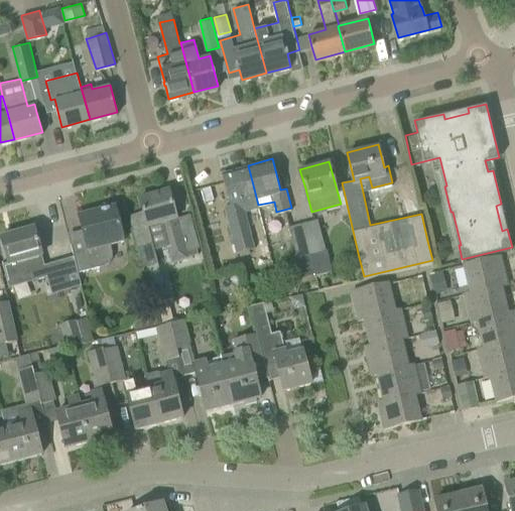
[(258,205),(248,165),(222,172),(231,203),(225,205),(231,224),(237,250),(255,247),(245,209),(258,205)]
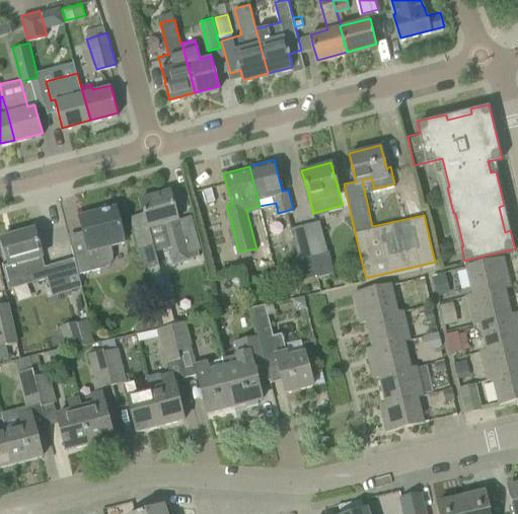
[(145,212),(131,215),(146,268),(160,264),(149,225),(164,221),(174,260),(201,252),(196,237),(185,240),(177,217),(178,217),(170,188),(140,197),(145,212)]
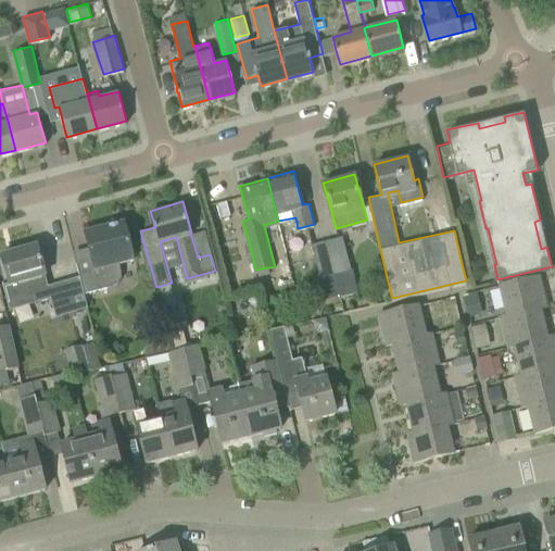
[(76,261),(85,291),(113,284),(118,282),(122,276),(122,270),(120,261),(134,258),(124,220),(121,221),(120,217),(113,216),(111,217),(106,221),(106,224),(85,229),(92,257),(76,261)]
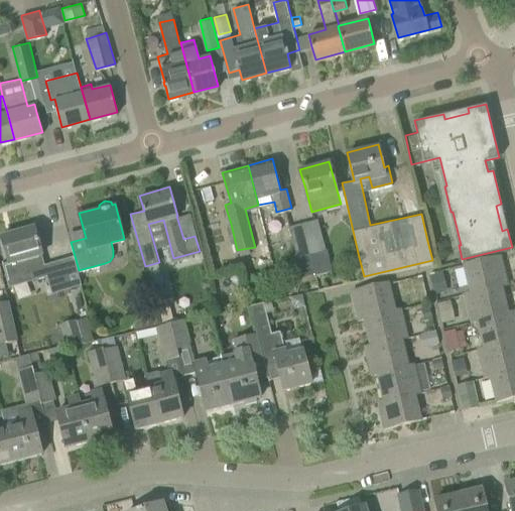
[(305,221),(312,252),(317,272),(332,269),(317,218),(305,221)]
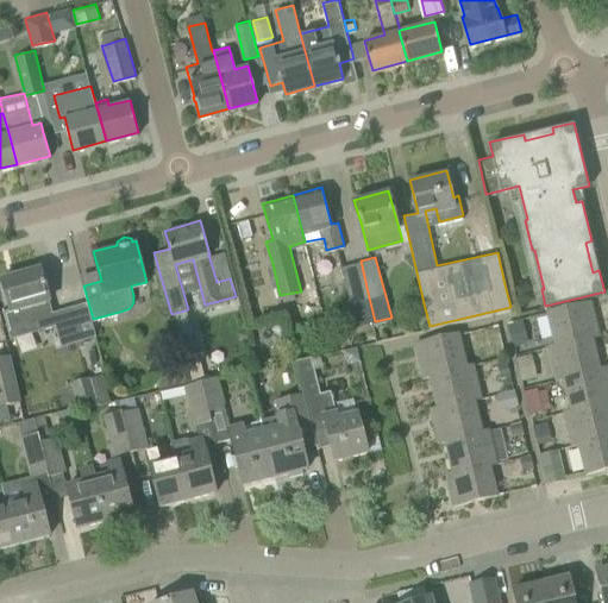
[(351,302),(369,297),(361,261),(342,265),(351,302)]
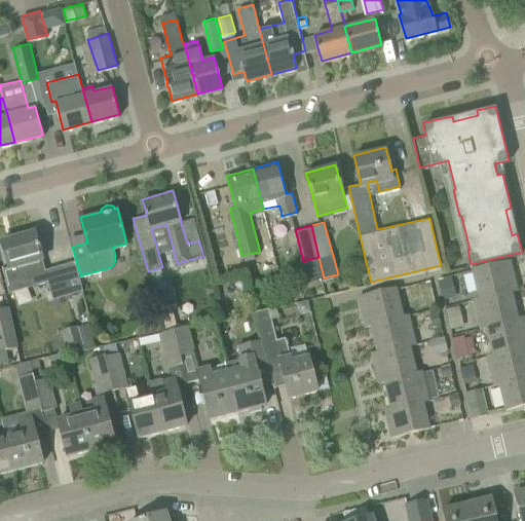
[(35,229),(1,238),(6,259),(9,266),(3,268),(10,292),(49,281),(46,271),(42,257),(40,249),(35,229)]
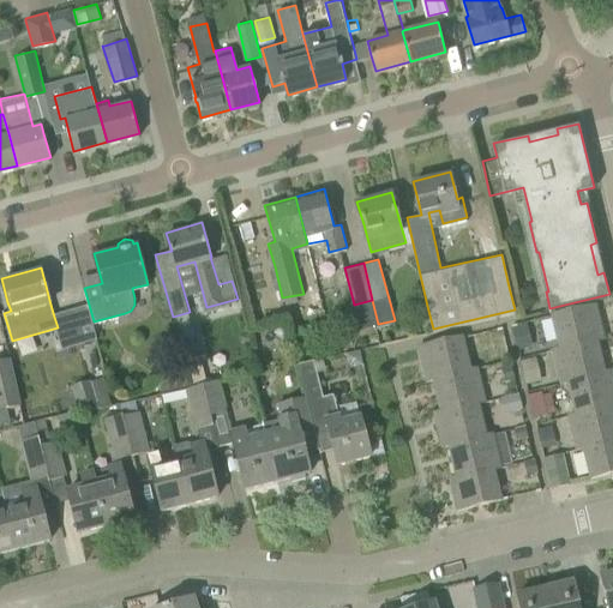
[(552,312),(559,344),(598,336),(598,337),(605,336),(596,301),(552,312)]
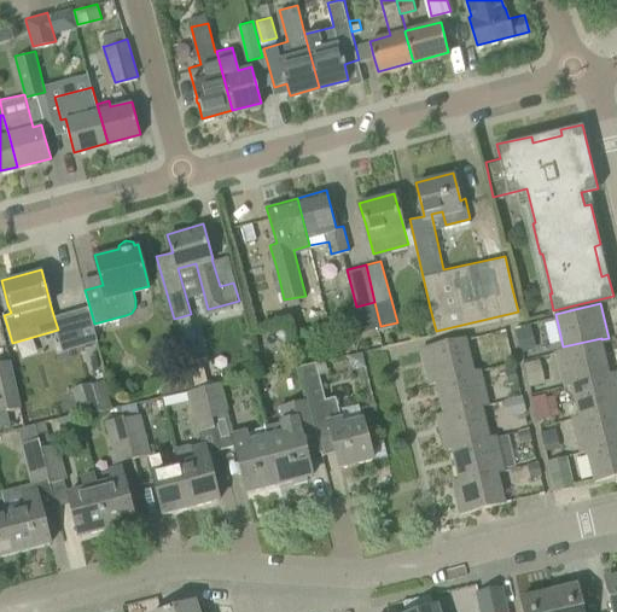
[(71,314),(54,319),(58,330),(63,349),(80,344),(71,314)]
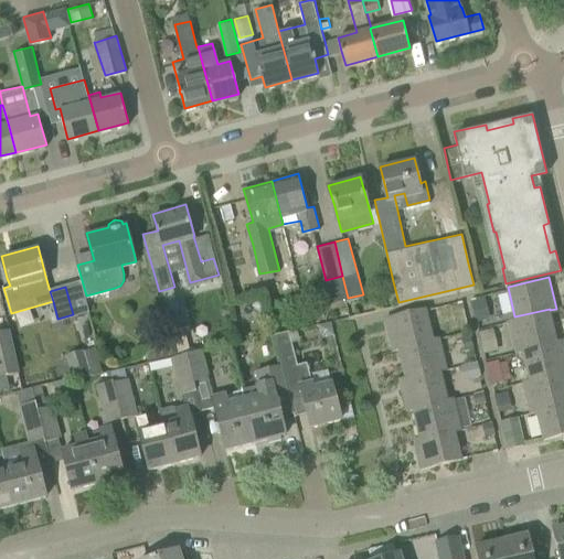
[(480,293),(471,296),(475,312),(487,310),(482,293),(480,293)]
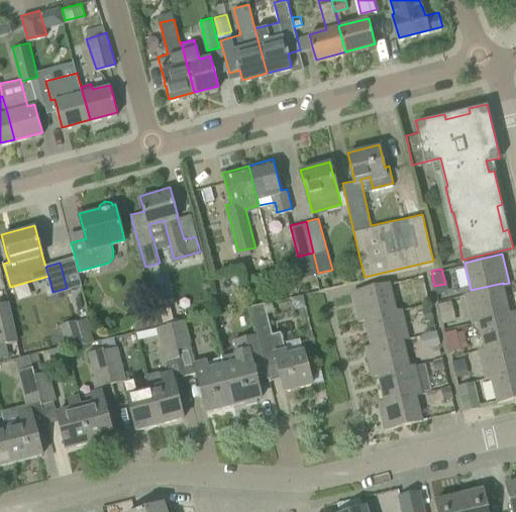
[(359,318),(365,317),(365,316),(396,308),(390,281),(352,290),(359,318)]
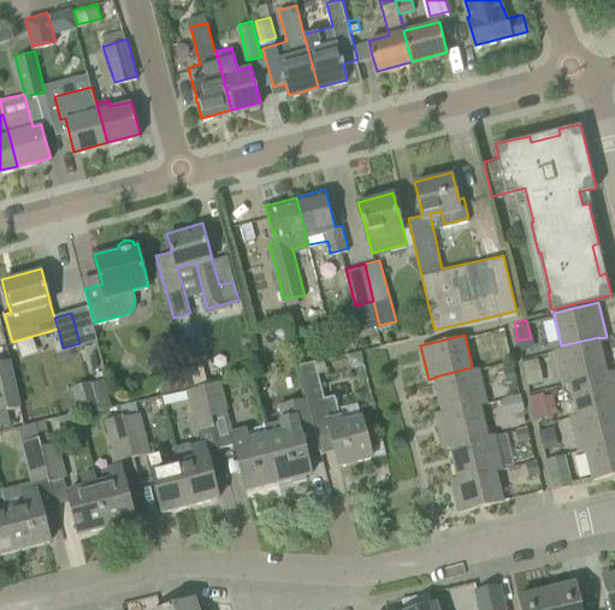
[(563,382),(569,380),(569,379),(607,369),(599,338),(599,337),(561,345),(562,347),(555,348),(563,382)]
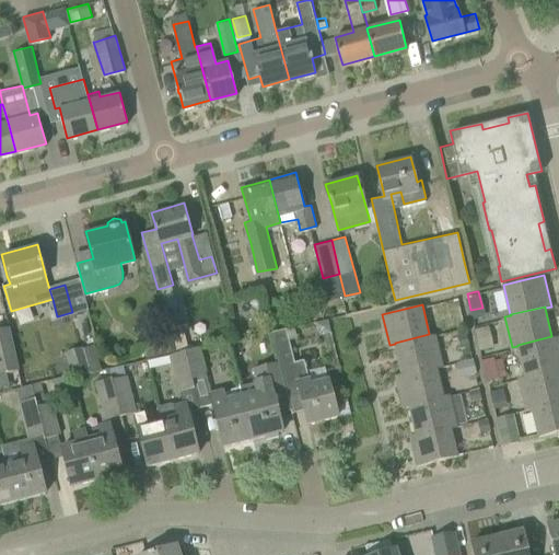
[(487,322),(475,325),(475,326),(479,344),(490,340),(487,322)]
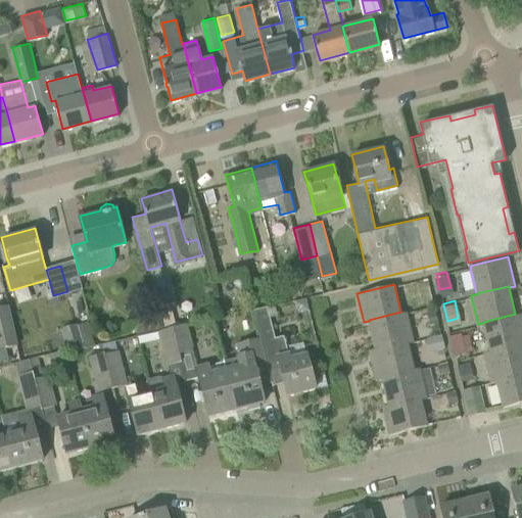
[(0,336),(2,336),(5,346),(16,343),(7,303),(0,304),(0,336)]
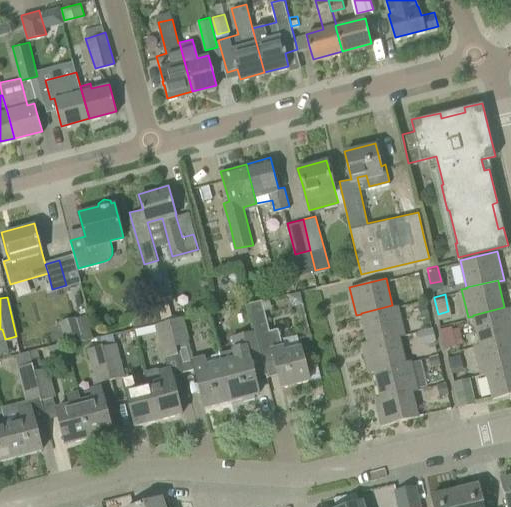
[(248,301),(255,329),(261,354),(273,351),(282,385),(309,378),(300,345),(285,350),(279,327),(270,329),(262,298),(248,301)]
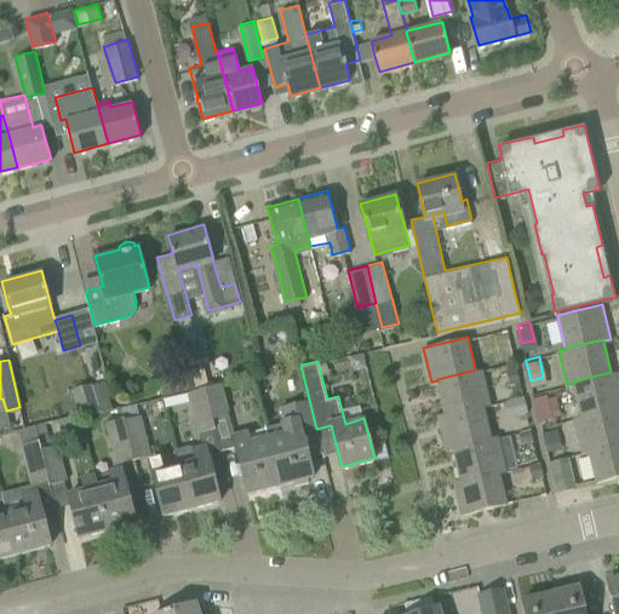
[(516,365),(508,367),(511,382),(520,379),(516,365)]
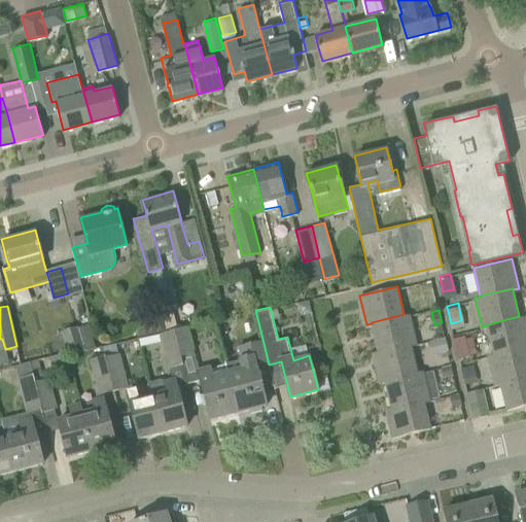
[(372,323),(378,350),(411,342),(411,344),(417,343),(410,313),(404,315),(404,314),(372,322),(372,323)]
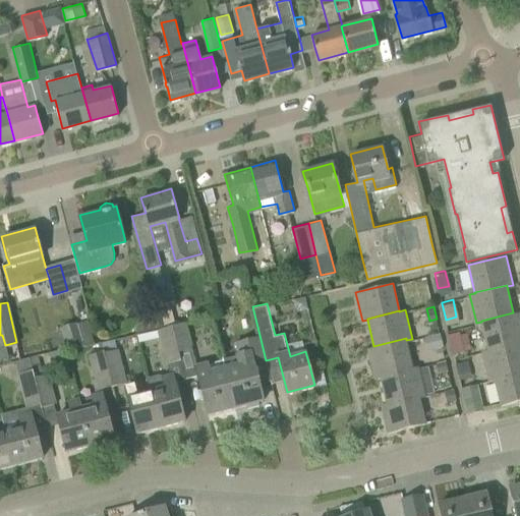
[(481,321),(481,322),(487,348),(519,340),(519,311),(513,312),(481,321)]
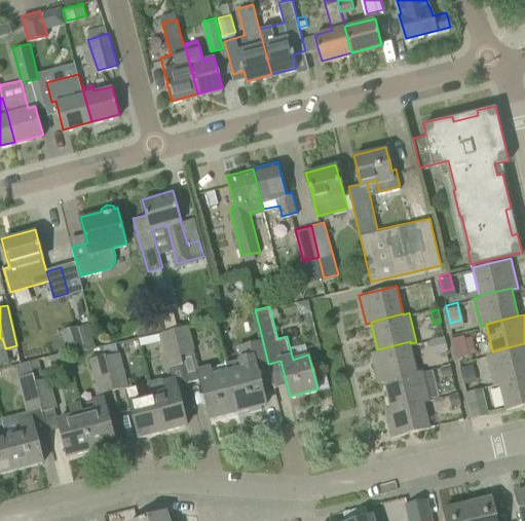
[(62,330),(66,346),(68,345),(69,351),(83,347),(82,341),(83,341),(78,326),(62,330)]
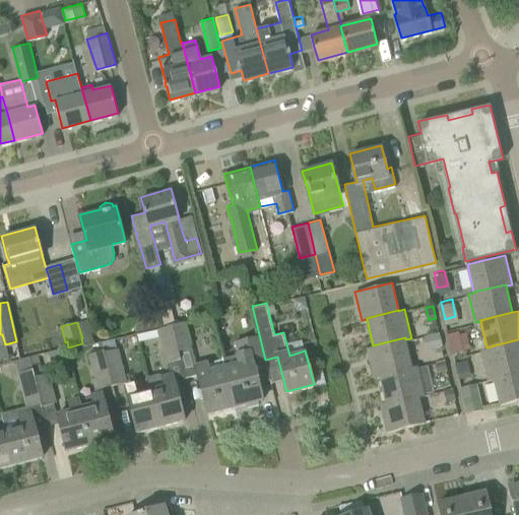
[(185,322),(174,325),(180,349),(191,346),(185,322)]
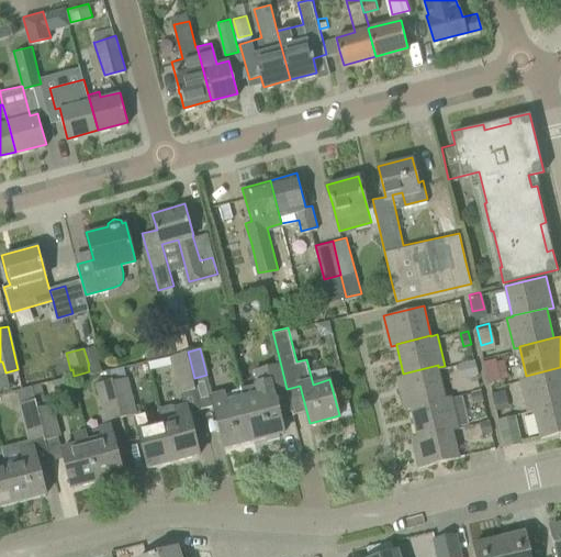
[(194,378),(188,352),(172,355),(182,391),(197,388),(194,378)]
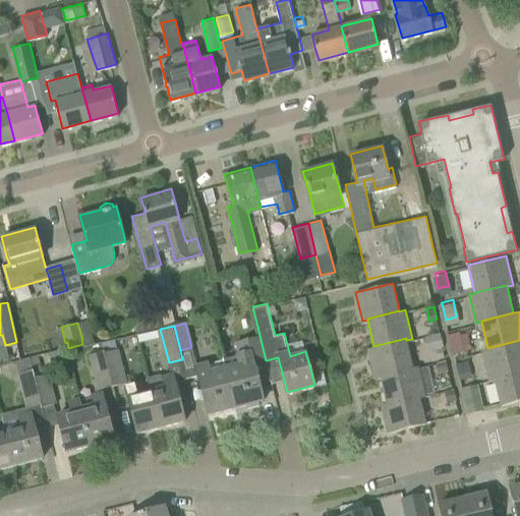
[(458,330),(448,332),(453,351),(463,349),(458,330)]
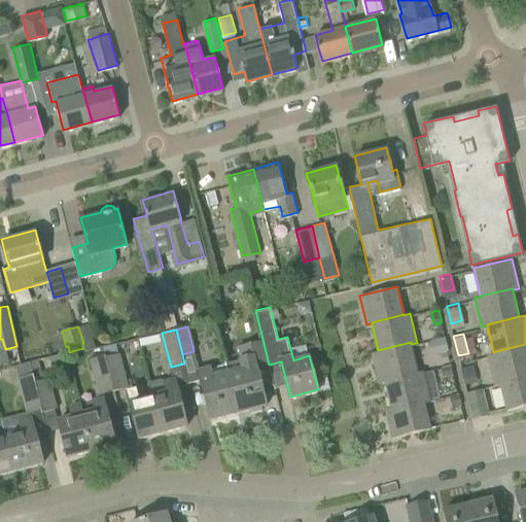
[(272,375),(269,364),(263,339),(238,345),(241,355),(224,358),(225,364),(226,363),(239,410),(249,408),(250,411),(263,407),(261,404),(264,404),(267,403),(260,383),(259,378),(272,375)]
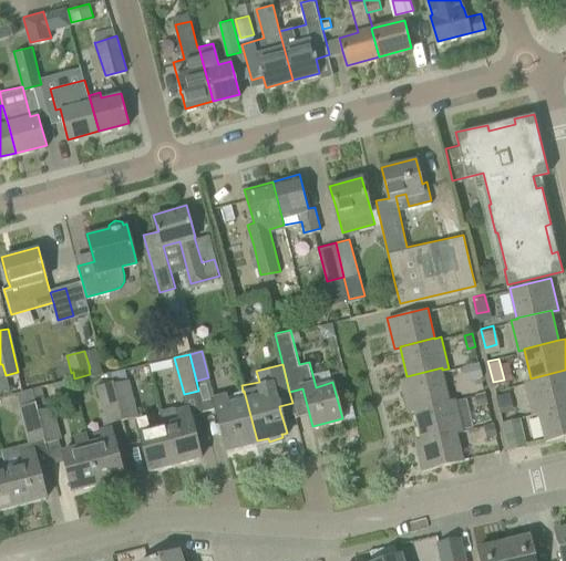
[(409,409),(414,408),(414,406),(449,398),(442,370),(442,367),(407,376),(408,376),(401,378),(409,409)]
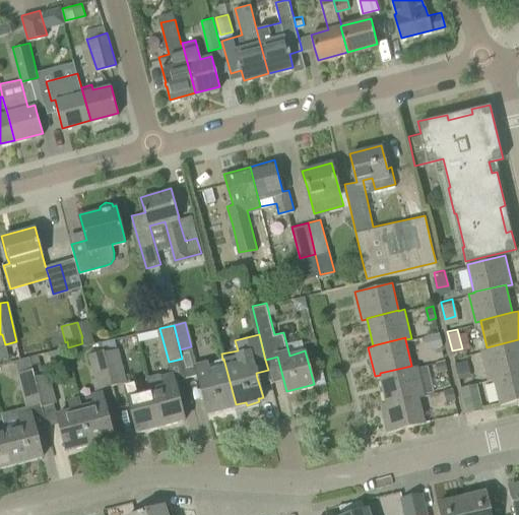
[(489,378),(494,377),(494,375),(518,368),(518,339),(487,347),(488,347),(481,349),(489,378)]
